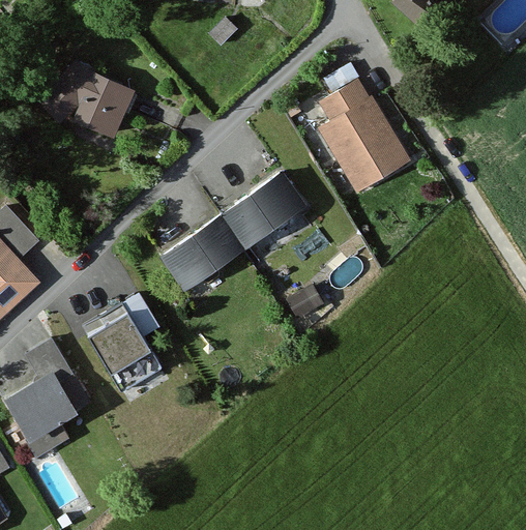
[(237,30),(226,19),(209,35),(221,47),(237,30)]
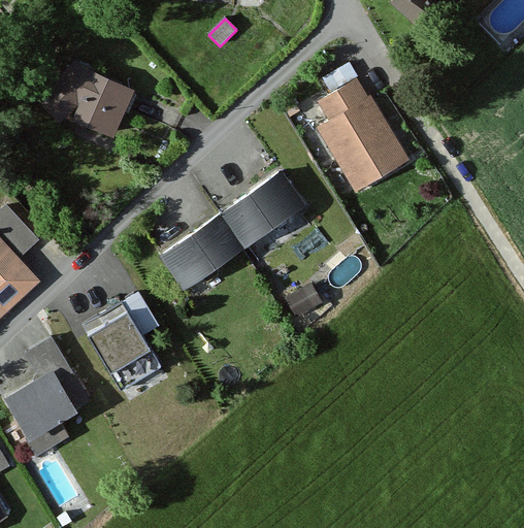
[(137,93),(75,63),(36,102),(59,126),(83,103),(74,120),(115,139),(137,93)]
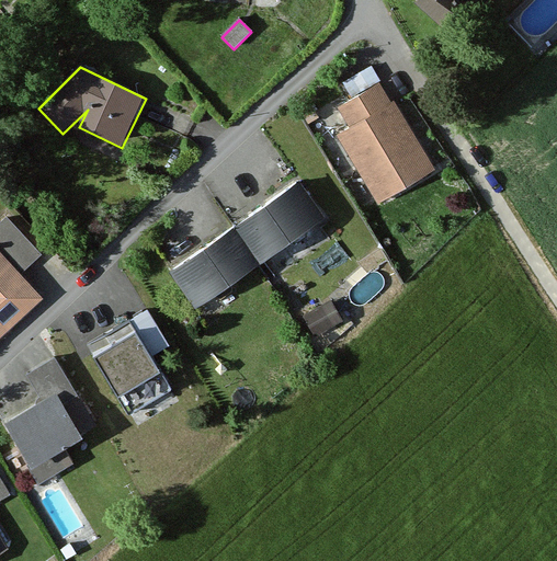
[(390,105),(378,84),(338,109),(350,128),(337,136),(377,204),(436,169),(395,102),(390,105)]
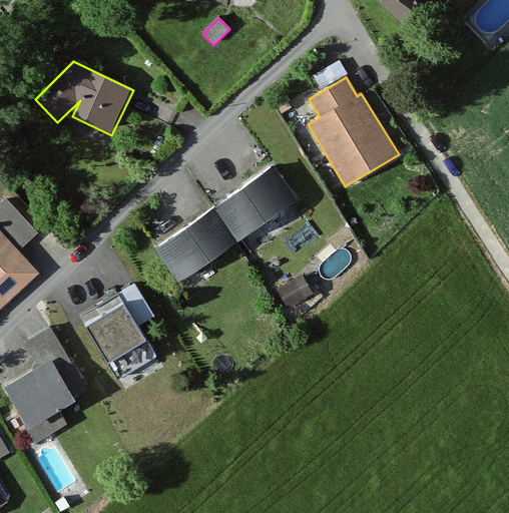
[(290,108),(284,98),(275,103),(281,114),(290,108)]
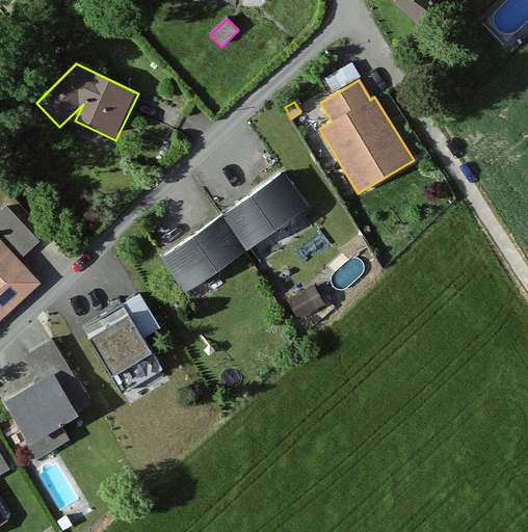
[(310,206),(286,171),(245,200),(228,212),(252,246),(310,206)]
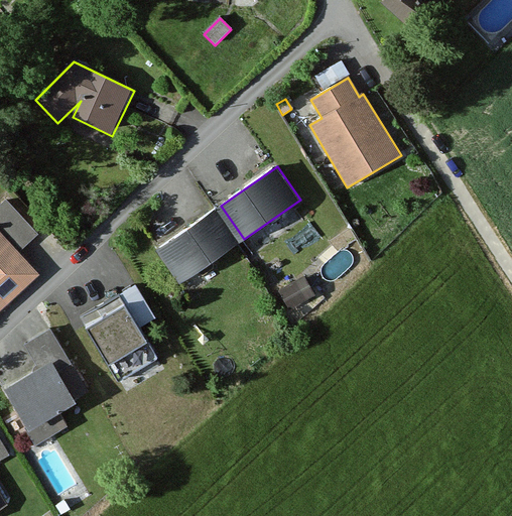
[(0,208),(0,312),(41,275),(20,252),(37,236),(6,203),(0,208)]
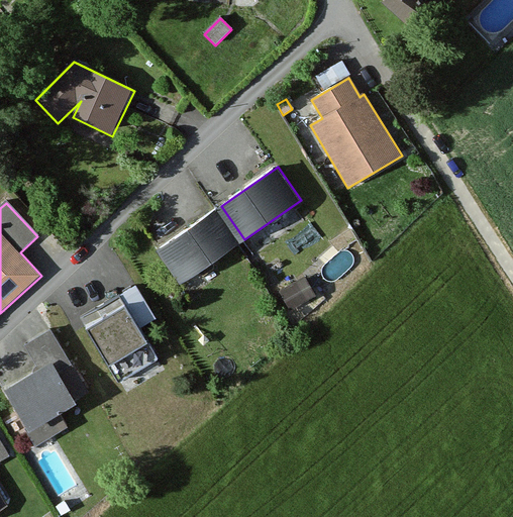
[(180,285),(244,239),(221,206),(185,231),(157,251),(180,285)]
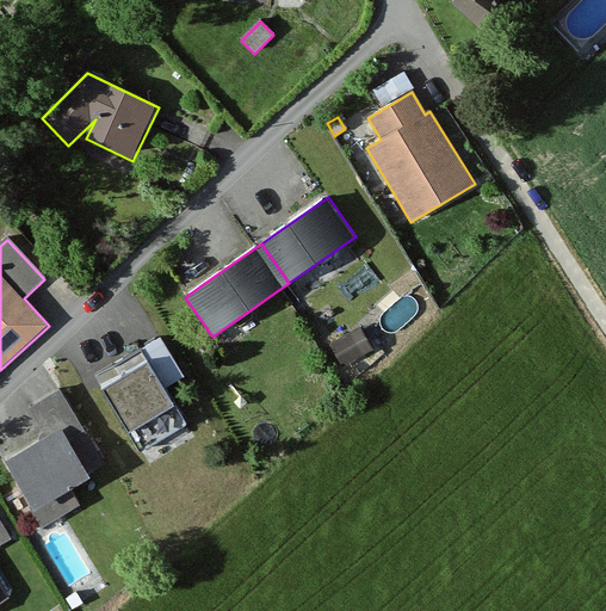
[(185,380),(161,338),(112,365),(121,378),(104,388),(140,451),(187,424),(168,390),(185,380)]
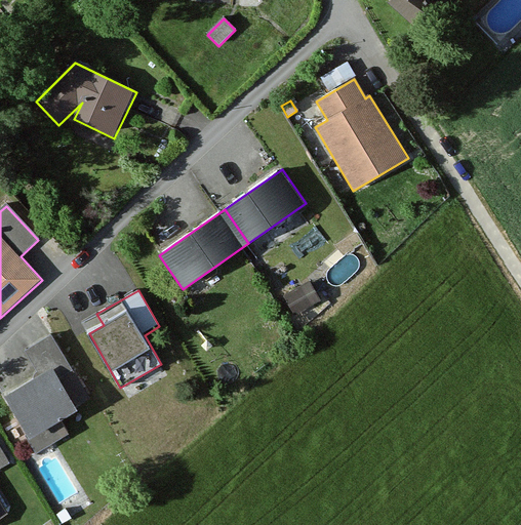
[(71,371),(50,336),(23,353),(37,377),(6,395),(29,433),(25,435),(35,452),(62,437),(53,422),(78,408),(61,377),(71,371)]
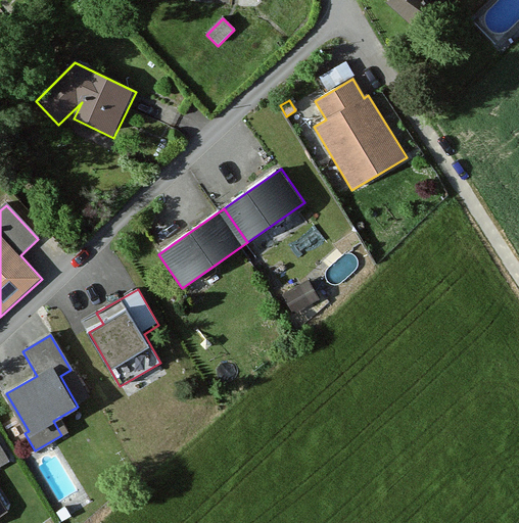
[(0,517),(7,513),(0,501),(0,468),(8,463),(0,448),(0,517)]
